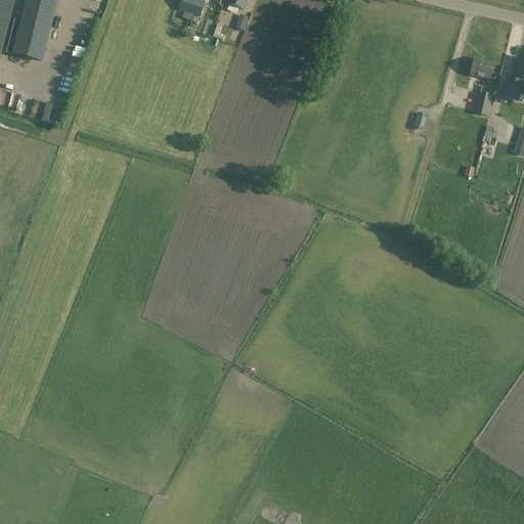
[(0,0),(0,55),(14,2),(7,0),(0,0)]
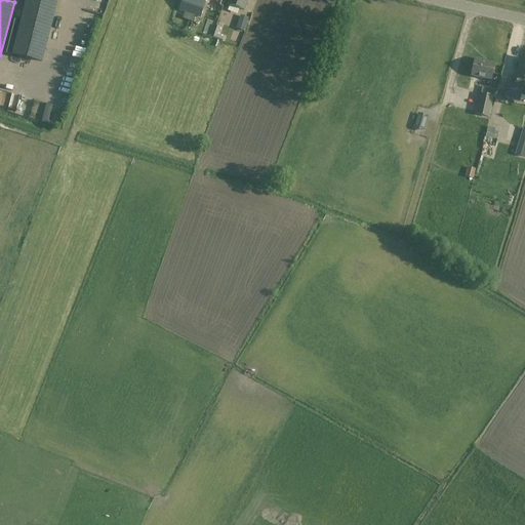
[(56,0),(26,0),(21,22),(15,21),(7,53),(40,63),(56,0)]
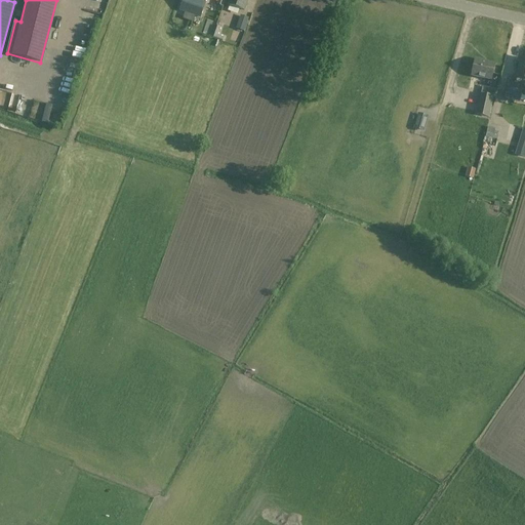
[(204,0),(183,0),(179,11),(185,13),(184,19),(193,23),(194,16),(200,17),(205,3),(203,2),(204,0)]
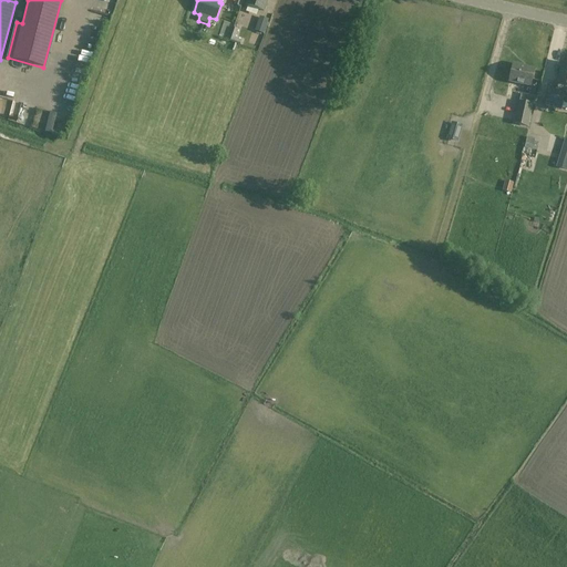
[(247,0),(246,6),(264,11),(267,0),(247,0)]
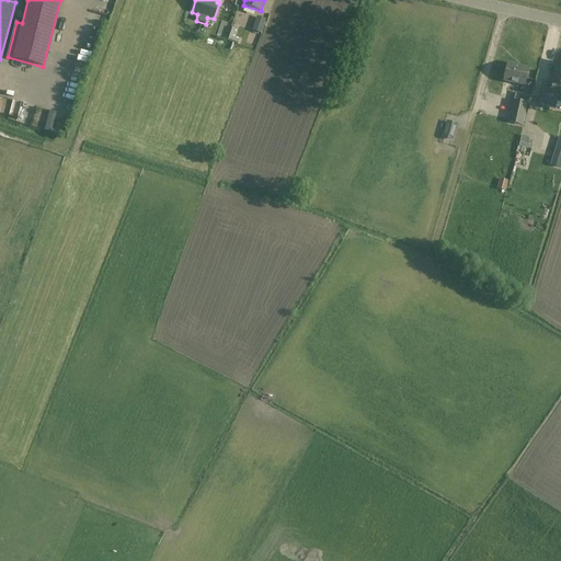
[(261,34),(265,21),(258,19),(253,31),(261,34)]
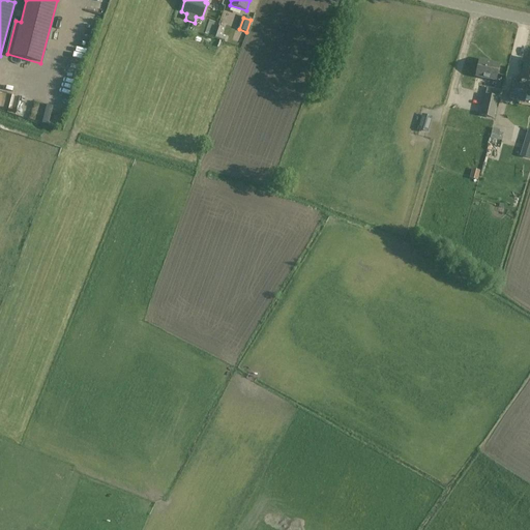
[(221,35),(224,28),(218,26),(215,35),(219,36),(218,40),(225,42),(226,37),(221,35)]
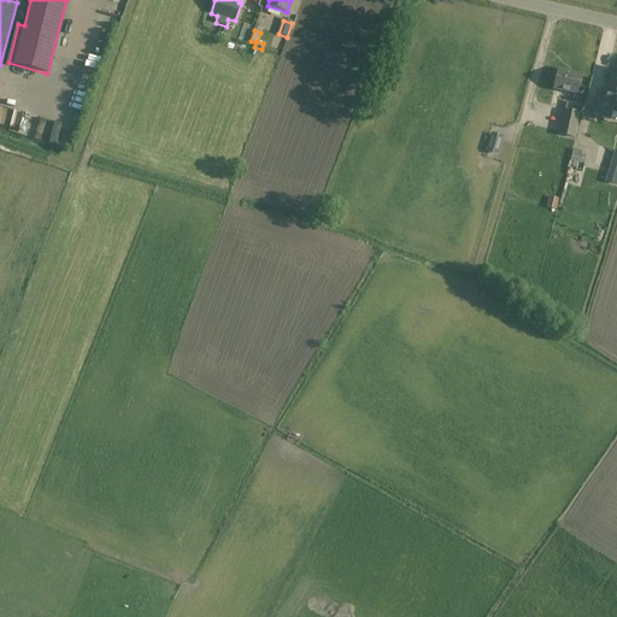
[(558,70),(553,89),(576,95),(581,77),(566,74),(568,72),(558,70)]
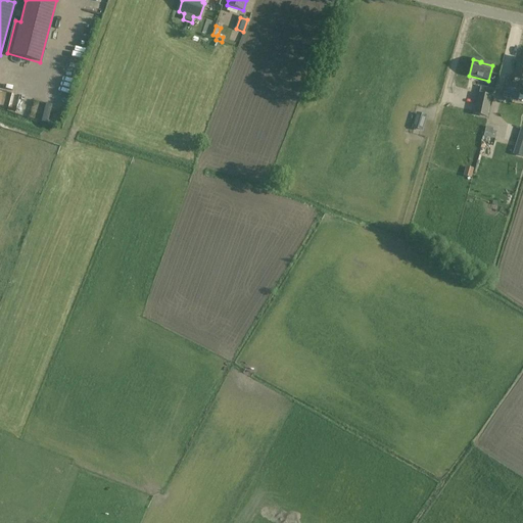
[(522,59),(518,59),(512,84),(507,83),(505,93),(521,97),(522,84),(522,59)]
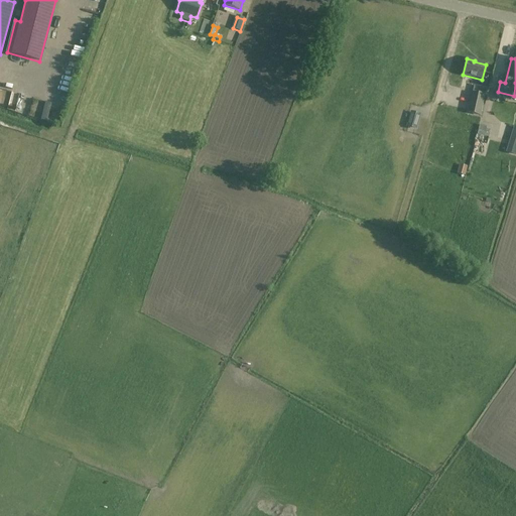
[(481,116),(485,95),(472,93),(467,113),(481,116)]
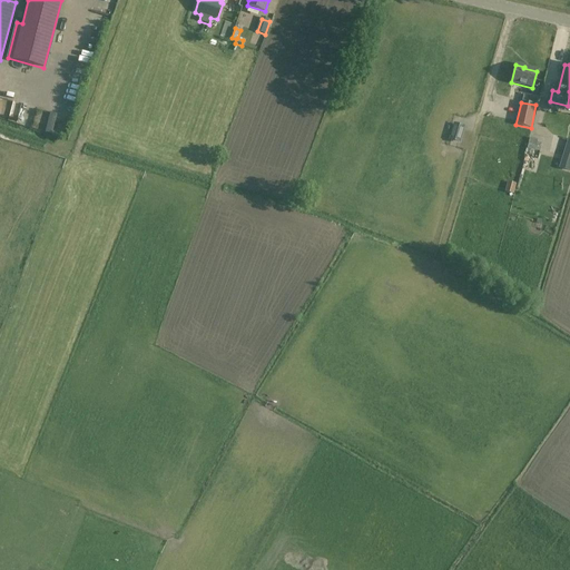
[(463,127),(454,125),(450,139),(460,141),(463,127)]
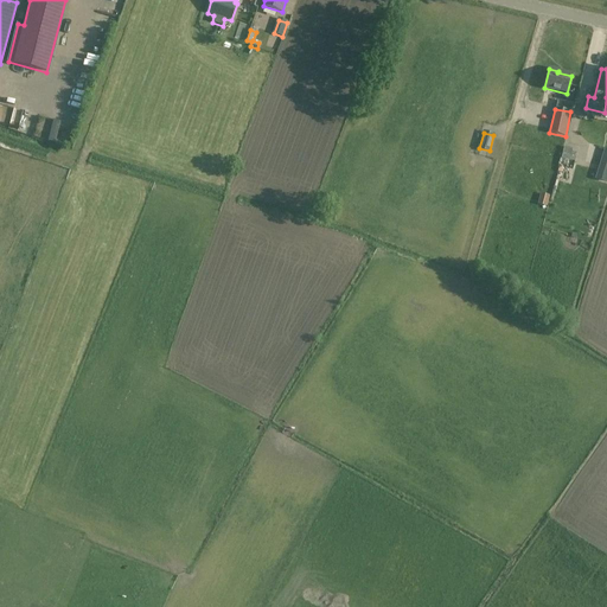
[(606,181),(606,149),(596,179),(606,181)]
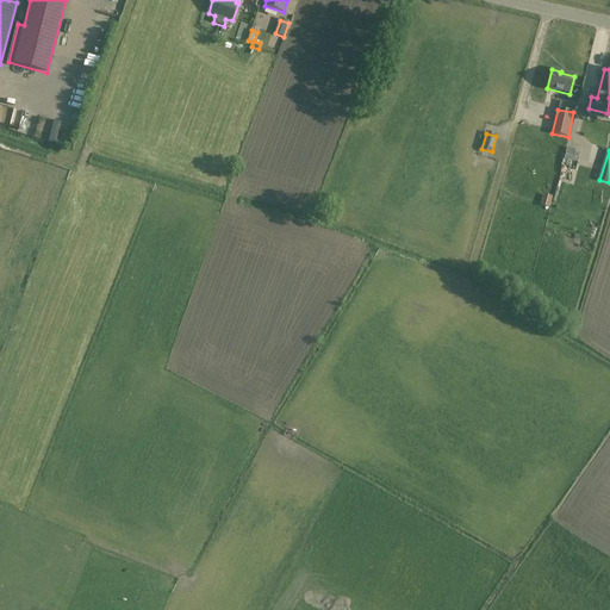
[(549,207),(552,198),(543,195),(541,205),(549,207)]
